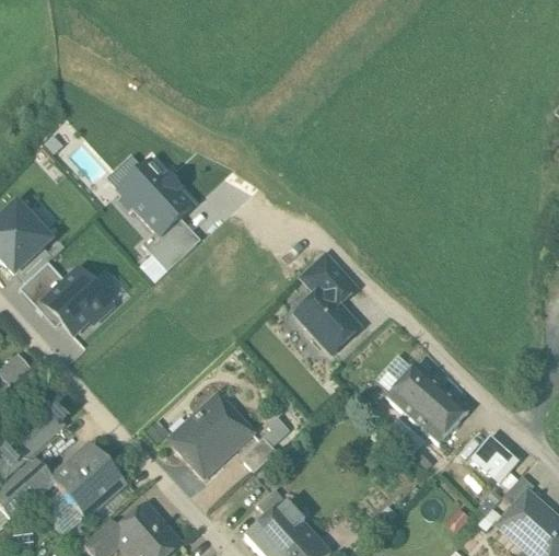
[(151,163),(119,192),(124,197),(119,200),(130,212),(134,209),(155,232),(142,245),(167,271),(196,245),(175,223),(193,208),(151,163)]
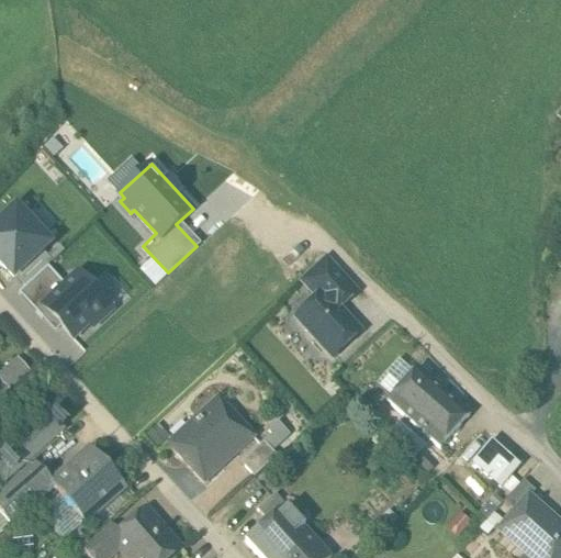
[(17,205),(0,221),(0,257),(25,285),(49,263),(53,259),(43,248),(49,242),(17,205)]
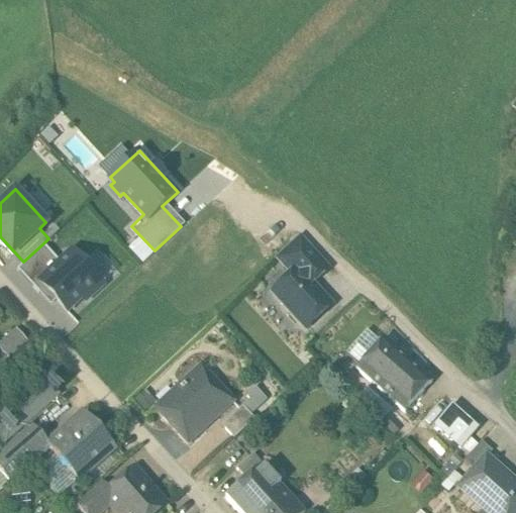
[(329,265),(301,234),(278,255),(293,273),(298,268),(311,282),(329,265)]
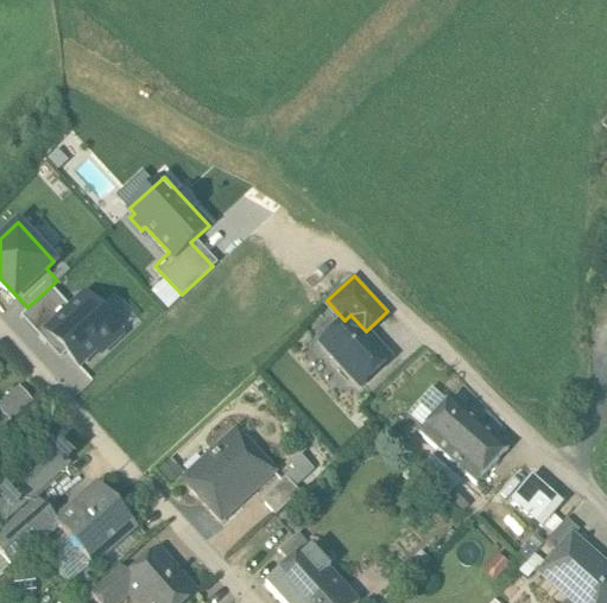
[(27,308),(21,313),(48,341),(55,335),(80,361),(97,344),(102,348),(125,327),(101,303),(97,306),(84,293),(73,304),(54,284),(27,308)]
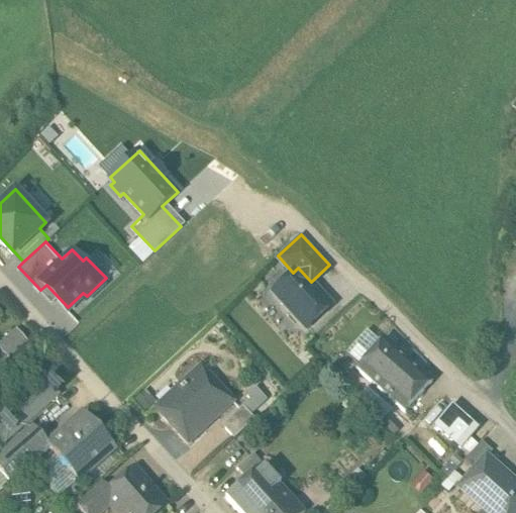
[(311,282),(298,268),(293,273),(275,290),(307,325),(331,303),(311,282)]
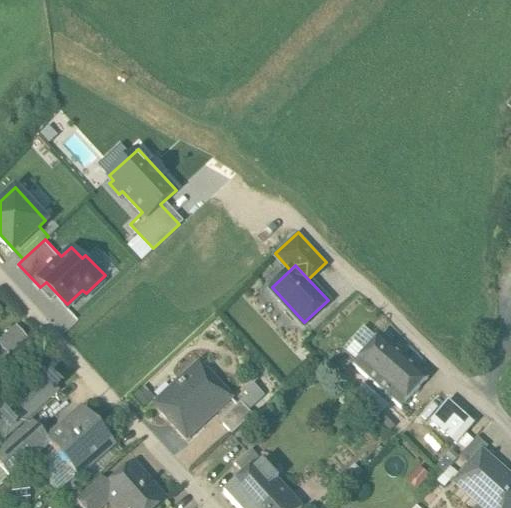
[(16,324),(0,338),(11,350),(27,336),(16,324)]
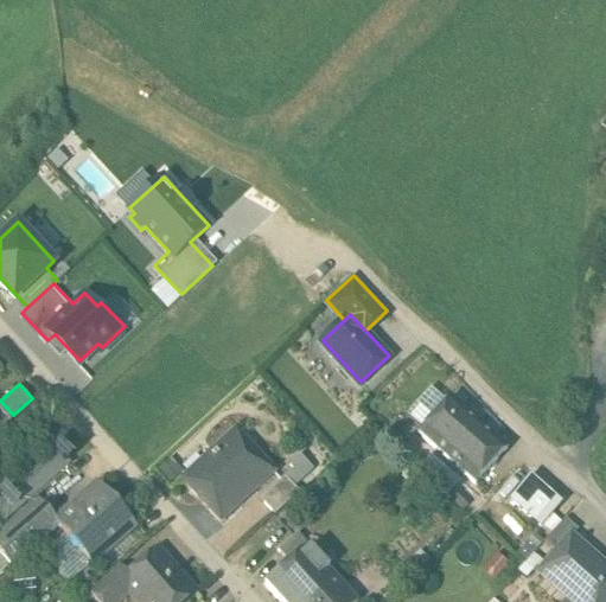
[(509,446),(452,394),(420,429),(477,480),(509,446)]
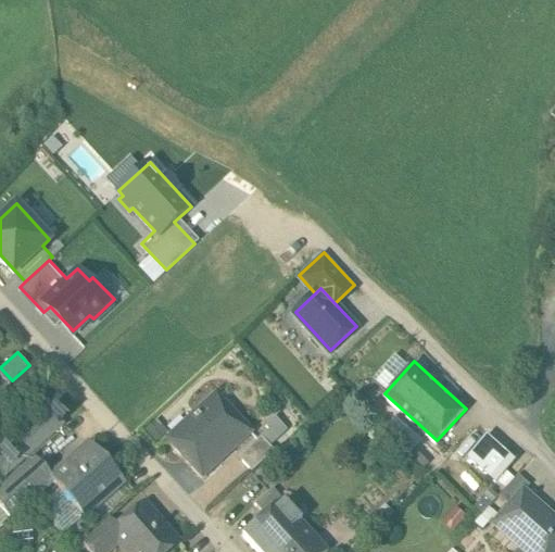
[(218,394),(171,438),(203,475),(224,456),(221,454),(250,427),(218,394)]
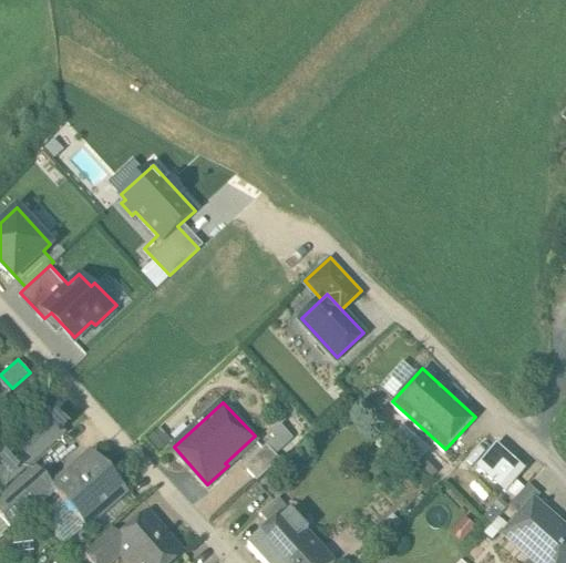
[(51,412),(0,458),(0,488),(65,430),(51,412)]
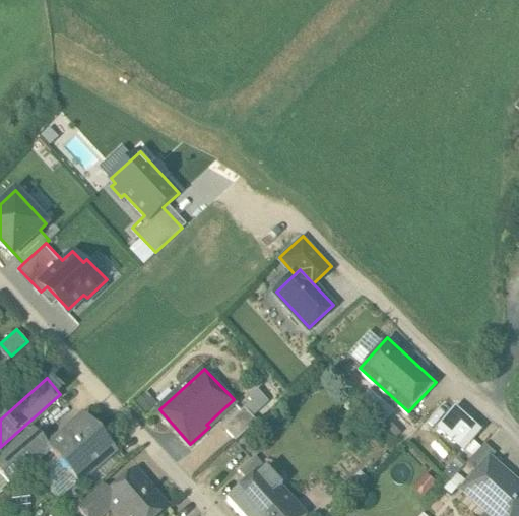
[(454,401),(435,423),(463,447),(482,426),(454,401)]
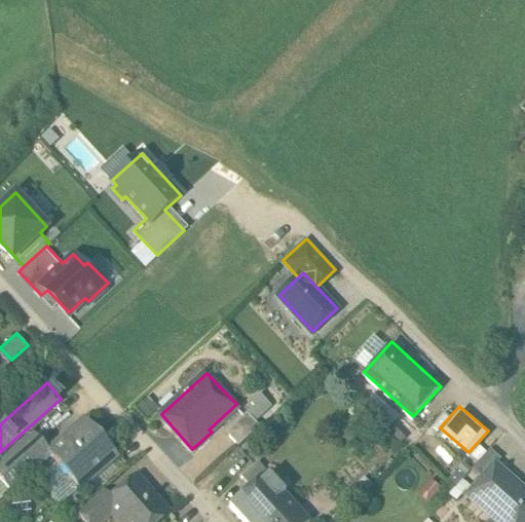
[(249,411),(227,431),(238,444),(260,423),(249,411)]
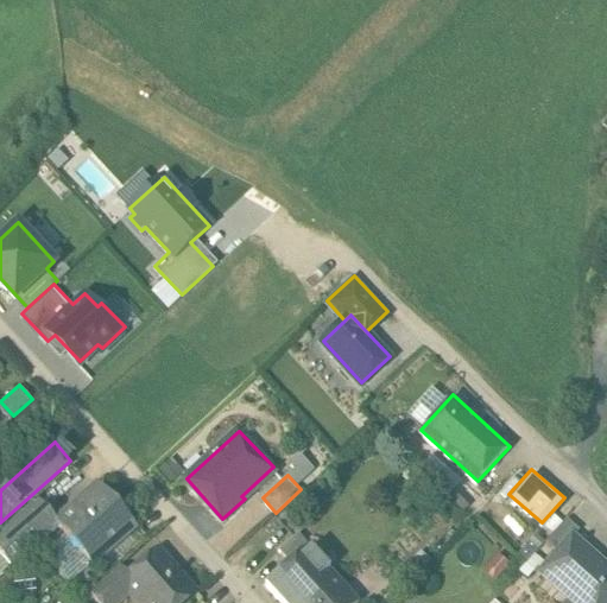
[(136,522),(100,482),(58,519),(56,520),(58,522),(92,562),(102,552),(134,524),(136,522)]
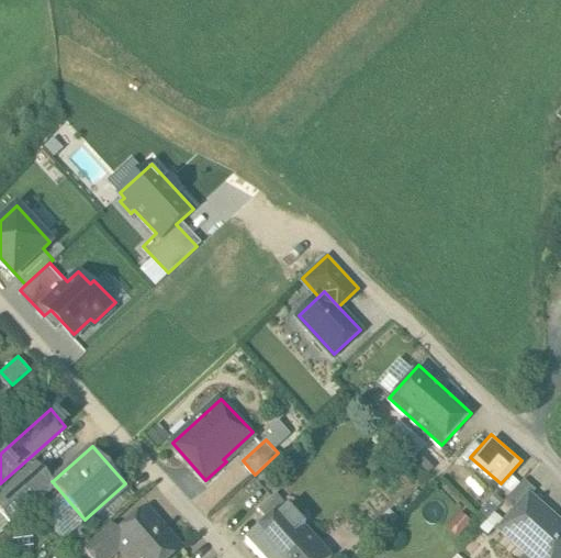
[(36,460),(0,491),(0,509),(11,522),(54,483),(52,481),(54,480),(36,460)]
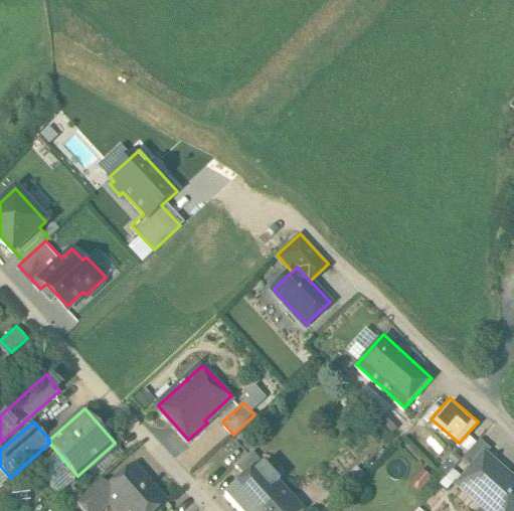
[(480,438),(463,457),(473,466),(485,453),(486,454),(492,448),(480,438)]
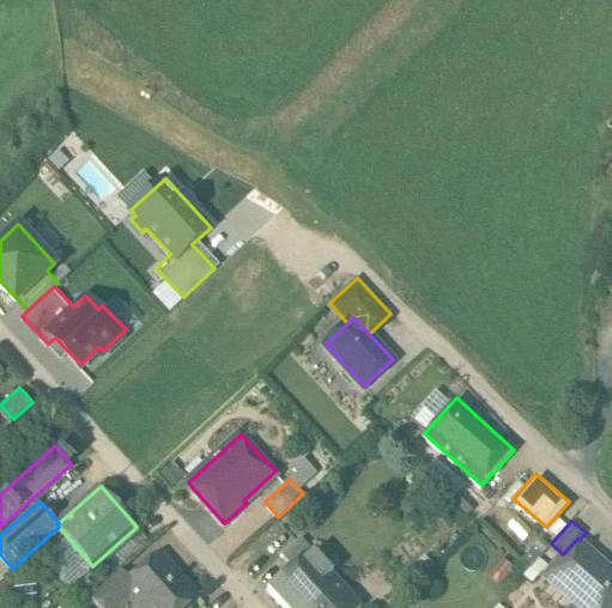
[(135,528),(103,557),(110,565),(143,536),(135,528)]
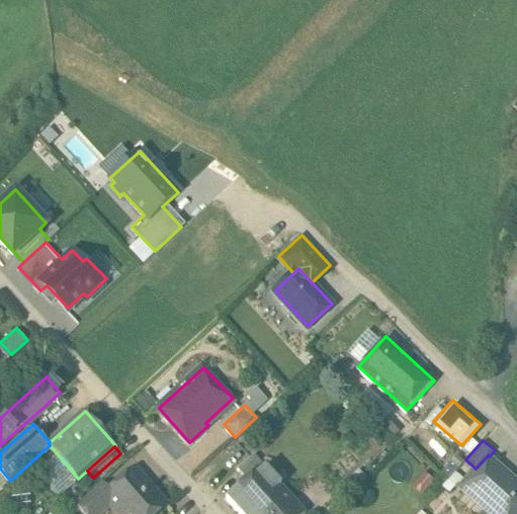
[(253,454),(238,468),(247,479),(262,465),(253,454)]
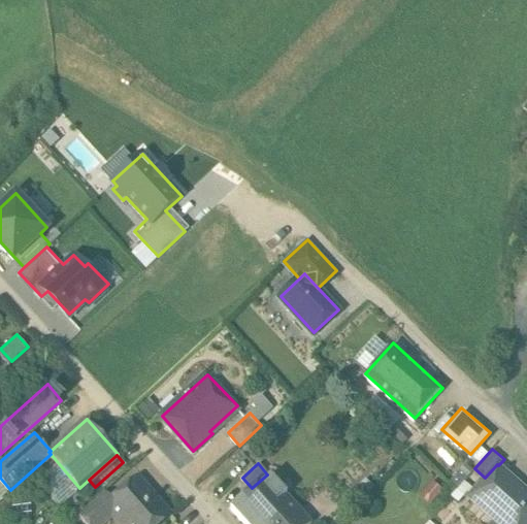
[(526,491),(498,465),(497,464),(485,478),(469,495),(501,523),(526,523),(526,491)]
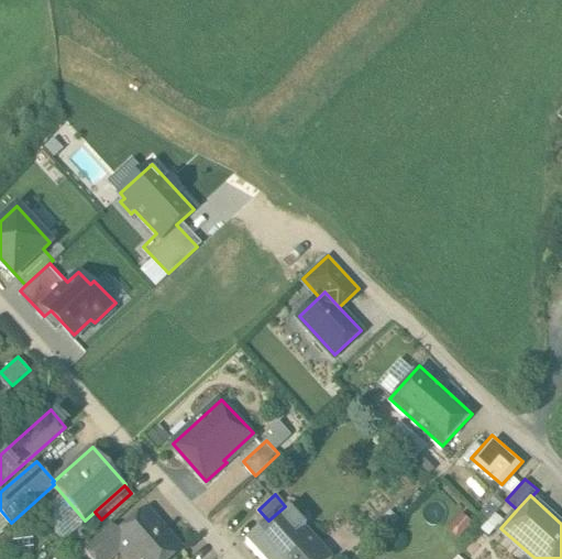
[(329,558),(332,557),(285,506),(268,521),(248,540),(264,558),(329,558)]
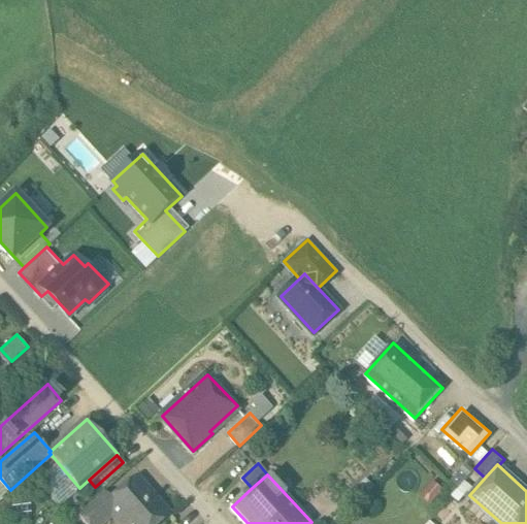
[(112,498),(105,504),(113,514),(122,523),(157,523),(171,513),(138,476),(112,498)]
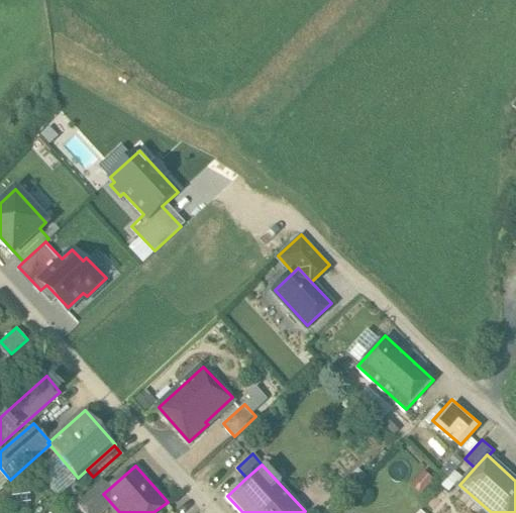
[(0,468),(0,488),(10,480),(0,468)]
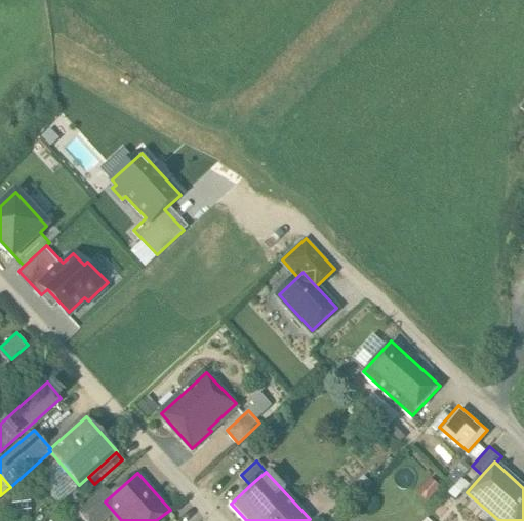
[(104,486),(78,510),(87,520),(102,520),(113,511),(105,502),(112,495),(104,486)]
